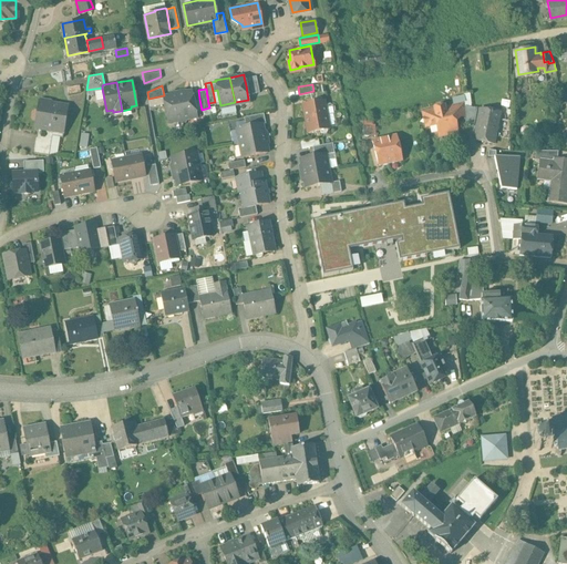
[(192,90),(177,93),(183,118),(196,115),(194,100),(199,99),(198,90),(192,91),(192,90)]
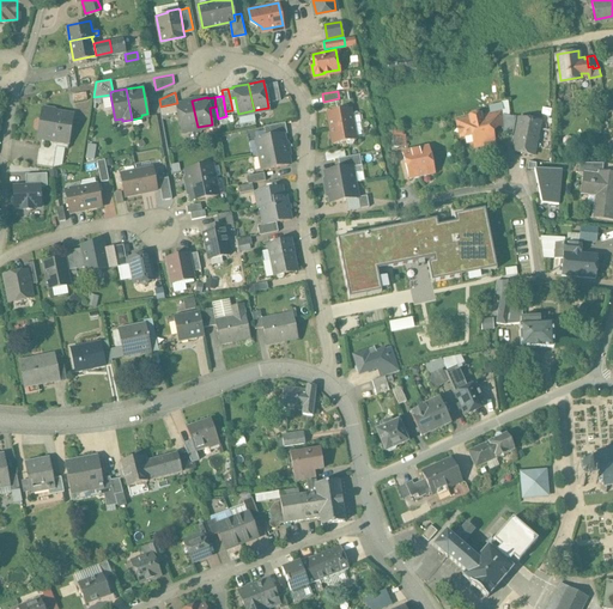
[(177,103),(161,107),(162,114),(177,110),(182,131),(198,127),(192,101),(177,103)]
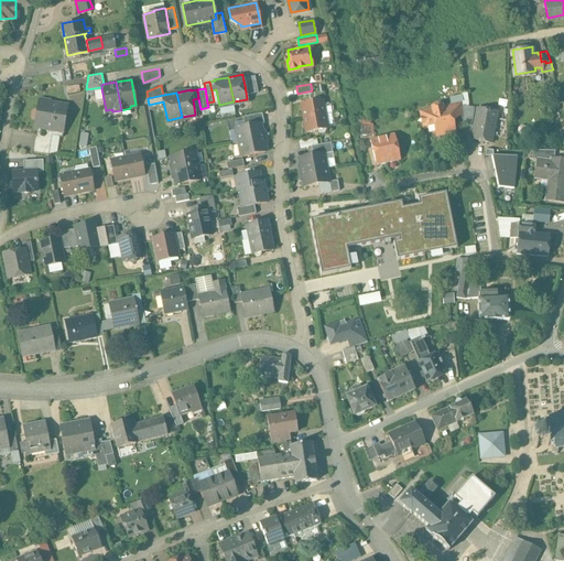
[(67,103),(52,99),(51,97),(42,96),(39,98),(35,125),(36,126),(41,127),(43,125),(46,126),(53,133),(63,135),(67,103)]
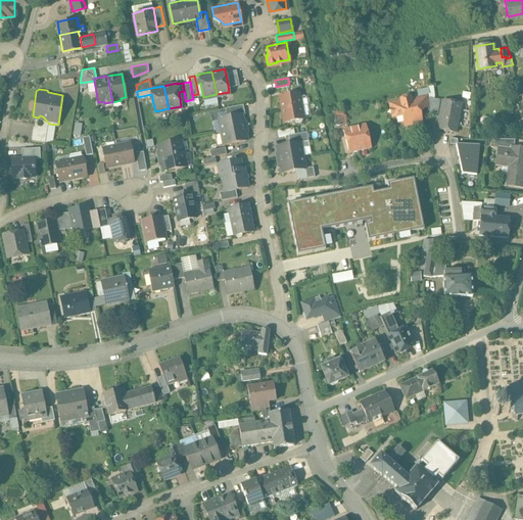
[(291,92),(279,94),(282,107),(300,104),(298,91),(296,91),(296,89),(295,89),(291,89),(290,90),(291,92)]
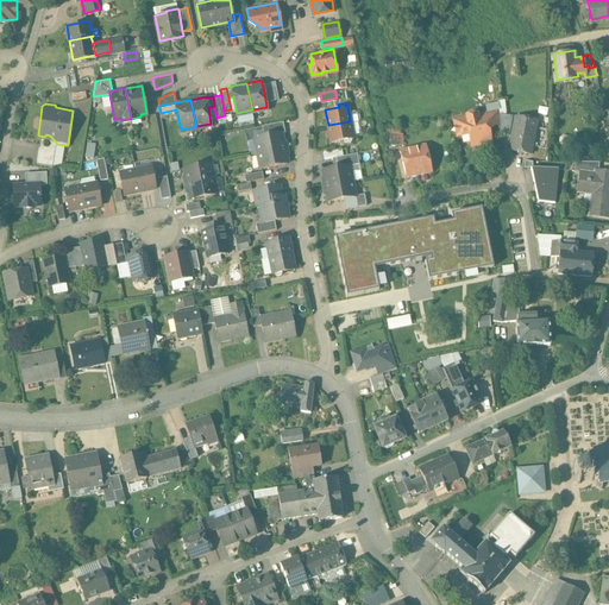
[(498,107),(490,109),(493,118),(491,119),(488,120),(489,126),(500,124),(498,111),(498,107)]
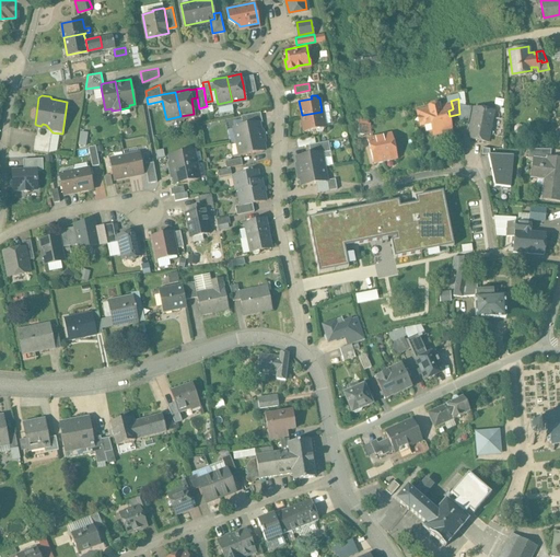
[(451,101),(439,103),(438,102),(429,104),(429,105),(418,108),(419,115),(418,115),(419,120),(420,119),(421,123),(431,119),(434,131),(452,127),(450,116),(448,111),(452,109),(453,108),(451,101)]
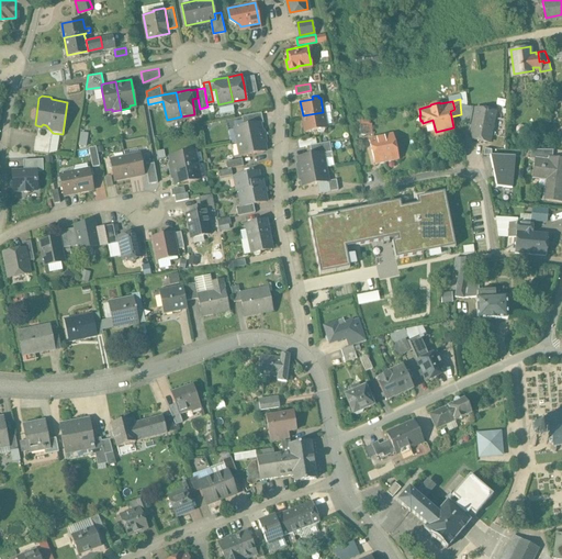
[(473,105),(460,102),(461,114),(462,119),(470,120),(473,105)]
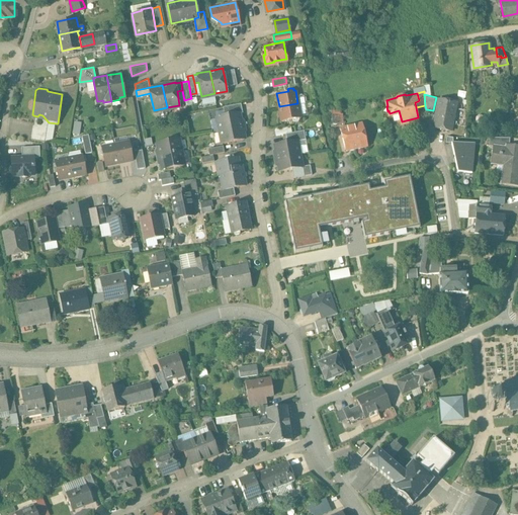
[(456,100),(438,97),(433,125),(451,129),(456,100)]
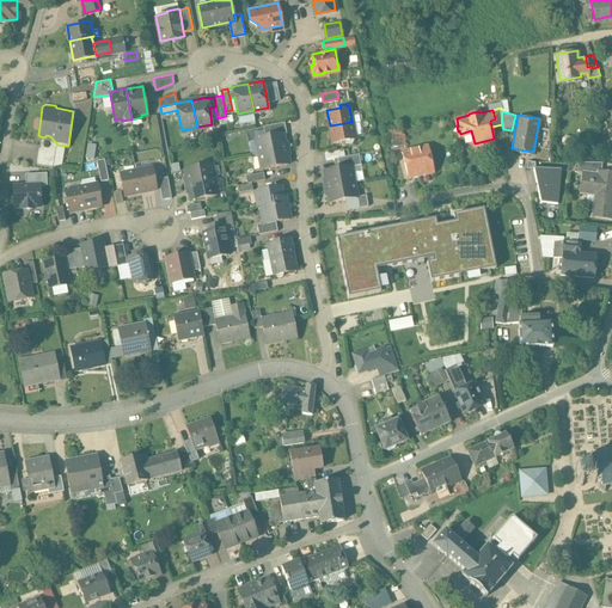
[(285,120),(263,124),(265,135),(282,131),(287,131),(285,120)]
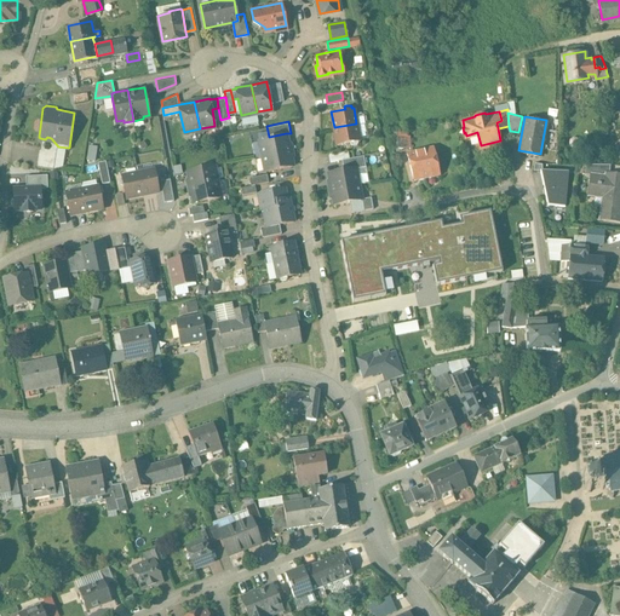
[(356,124),(334,127),(337,143),(350,140),(351,143),(356,143),(357,142),(357,139),(360,139),(356,124)]
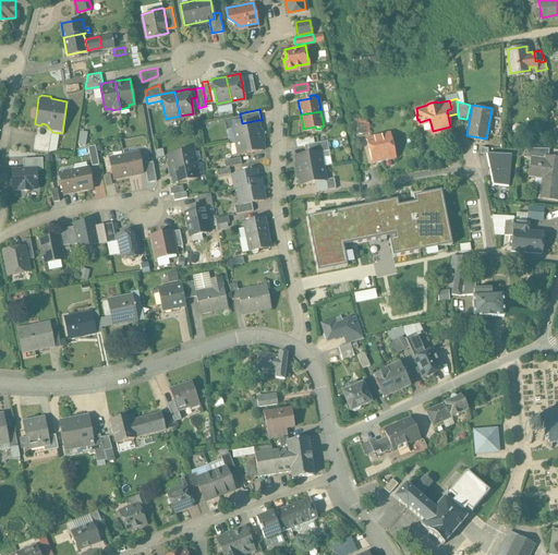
[(365,116),(352,117),(354,132),(366,132),(365,116)]
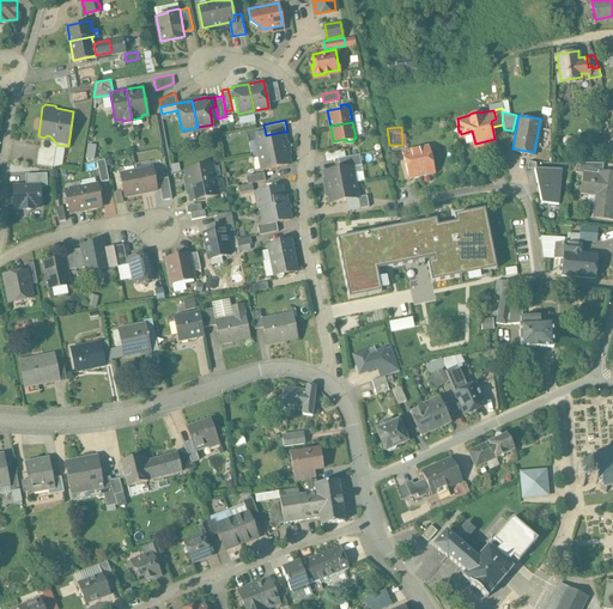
[(266,135),(256,136),(259,152),(286,147),(283,132),(266,135)]
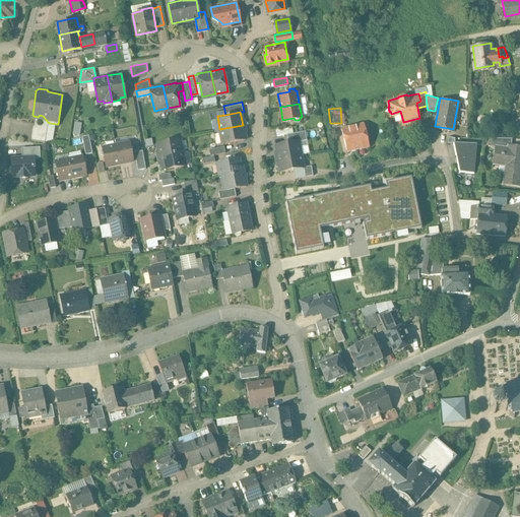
[(363,122),(342,127),(345,139),(347,148),(368,144),(363,122)]
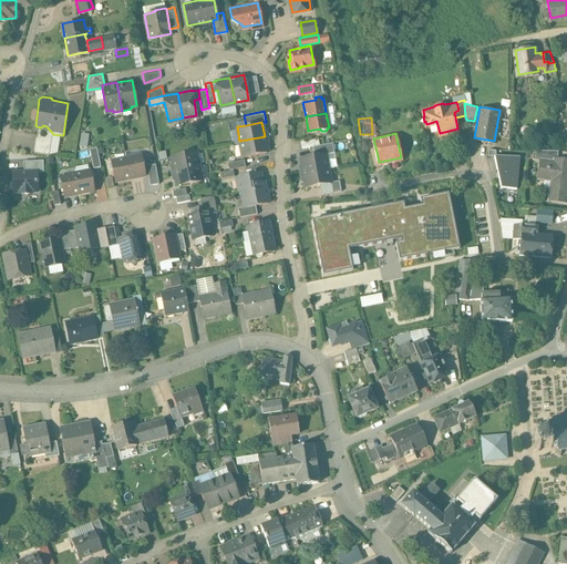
[(51,139),(39,136),(37,139),(34,151),(49,153),(51,139)]
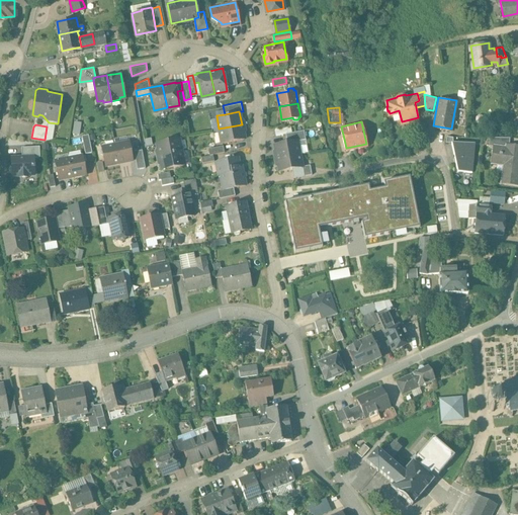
[(242,124),(219,129),(222,142),(245,137),(242,124)]
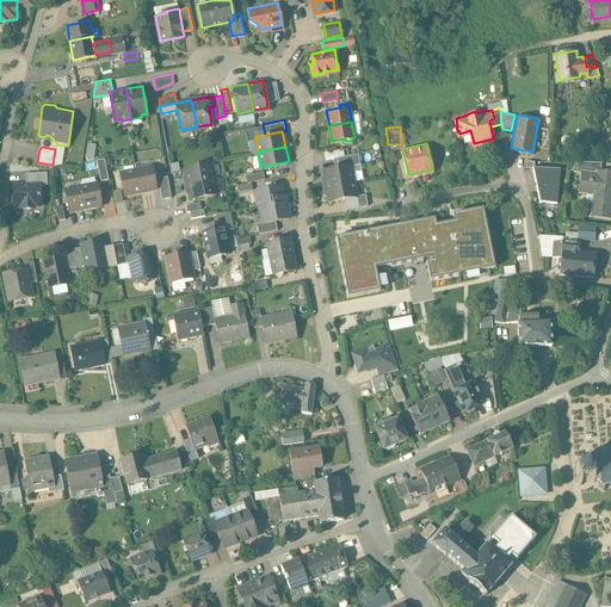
[(343,147),(325,150),(326,158),(337,155),(344,154),(343,147)]
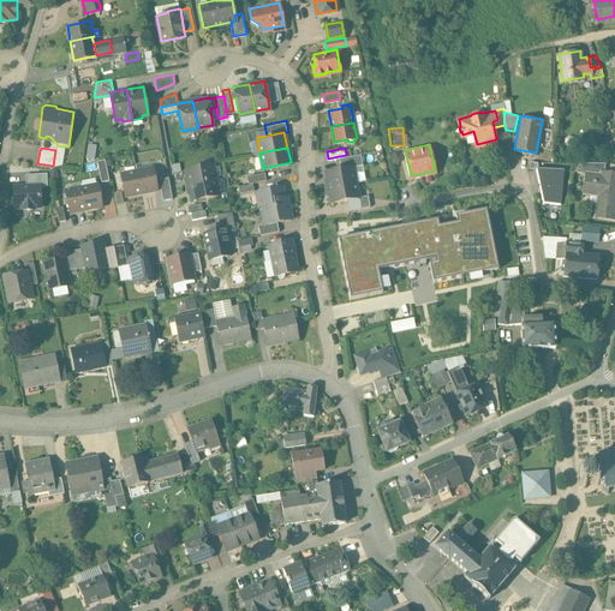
[(346,155),(339,156),(341,167),(353,165),(353,166),(363,163),(360,153),(346,155)]
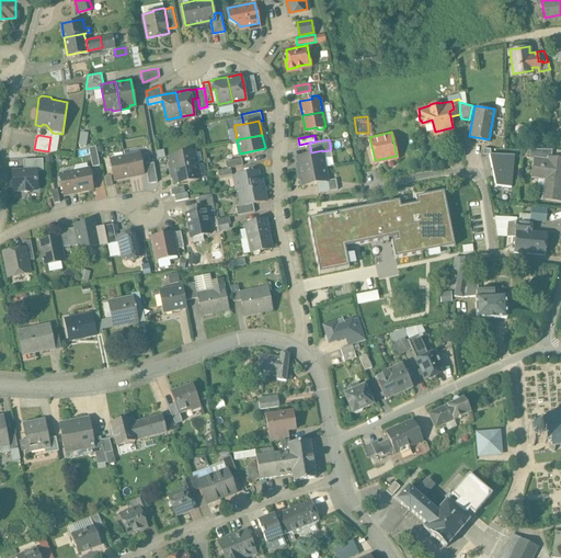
[(95,144),(89,146),(92,164),(100,163),(95,144)]
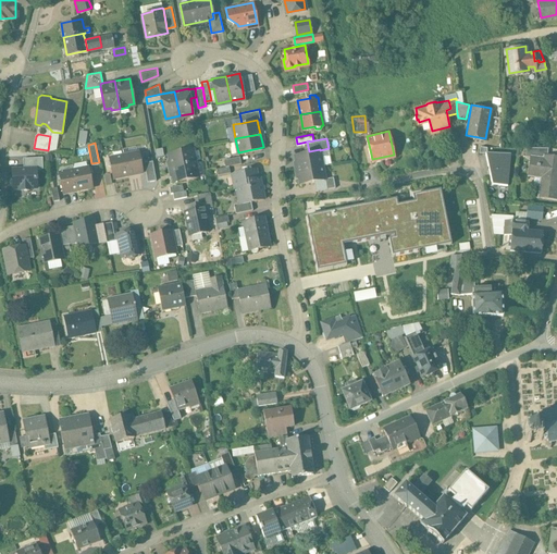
[(548,146),(527,145),(525,155),(530,155),(546,157),(547,154),(548,146)]
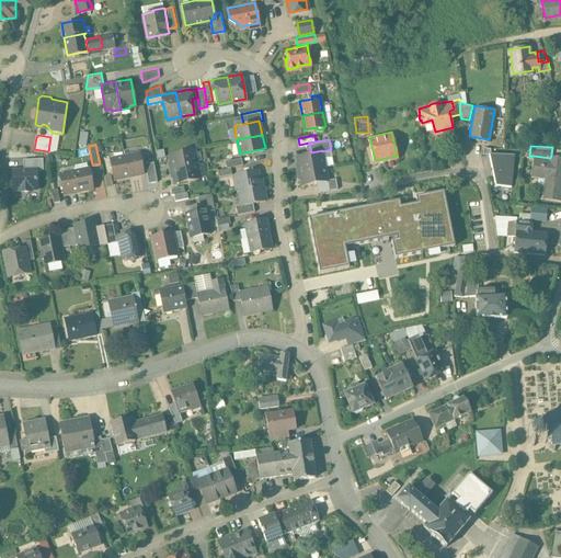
[(194,149),(170,154),(172,168),(197,162),(194,149)]
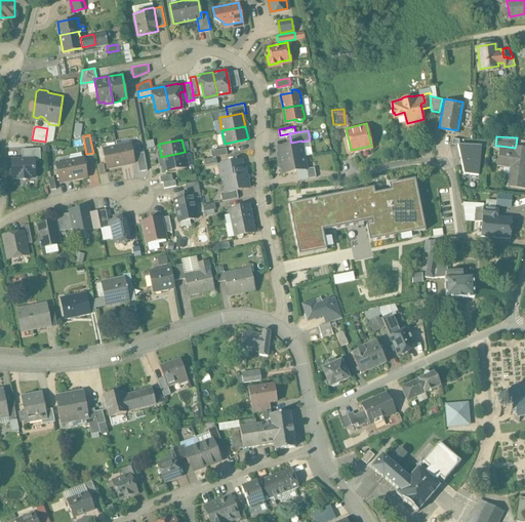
[(485,142),(460,139),(465,170),(483,172),(485,142)]
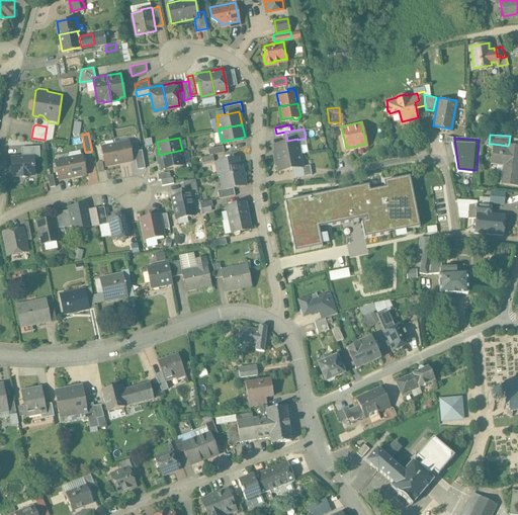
[(287,141),(274,143),(276,156),(299,152),(297,140),(297,139),(287,141)]
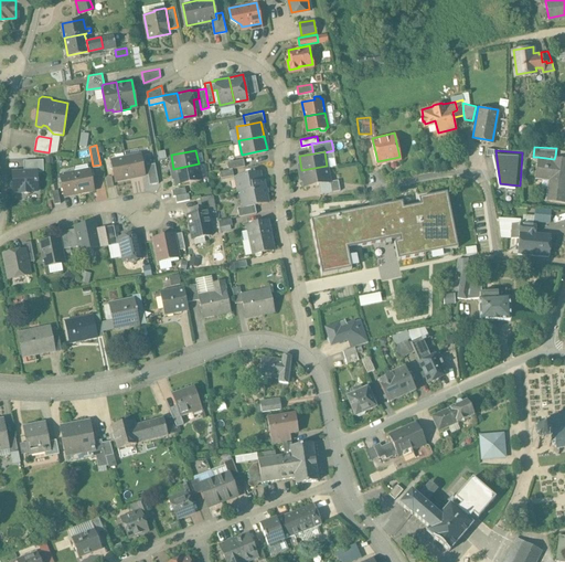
[(140,152),(126,156),(130,176),(145,173),(141,160),(144,160),(145,159),(144,156),(142,155),(140,155),(140,152)]
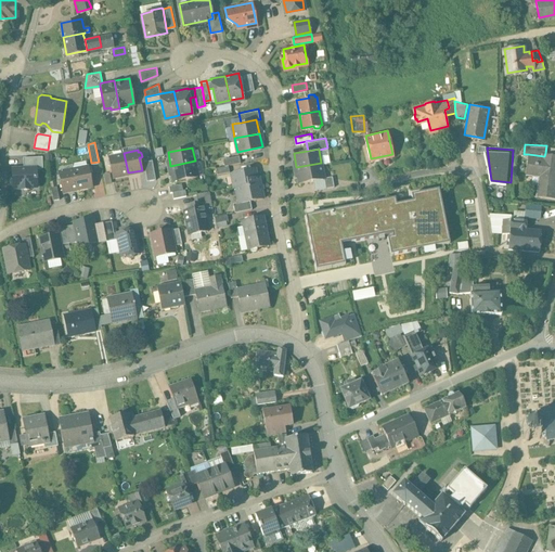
[(124,153),(110,156),(110,158),(108,158),(107,159),(108,163),(110,164),(111,164),(113,176),(128,172),(124,153)]
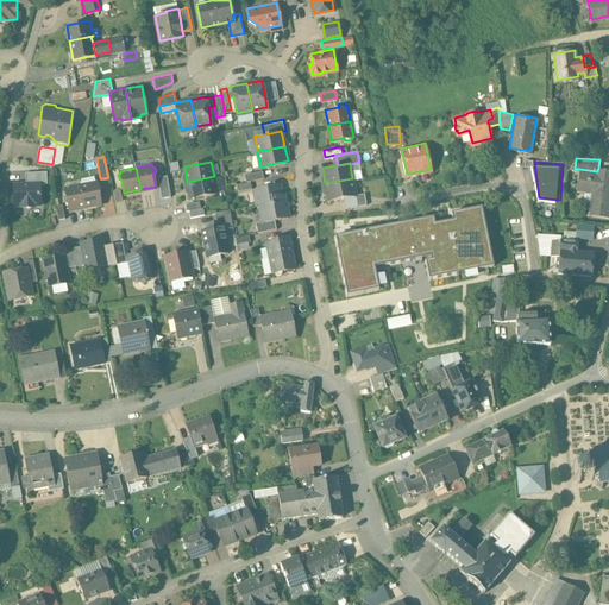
[(608,169),(598,168),(597,171),(579,169),(577,189),(591,191),(589,213),(608,215),(608,169)]
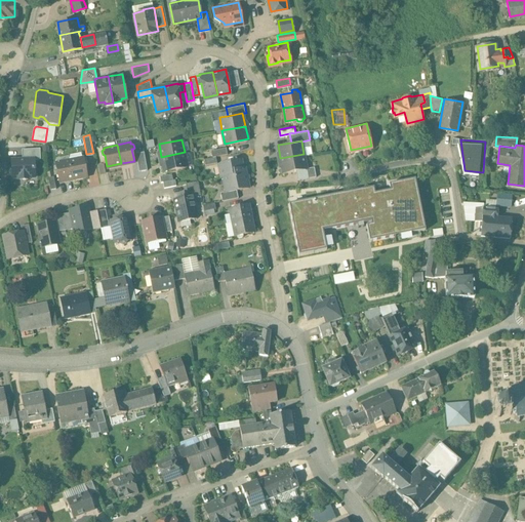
[(226,146),(211,149),(212,156),(215,155),(228,153),(226,146)]
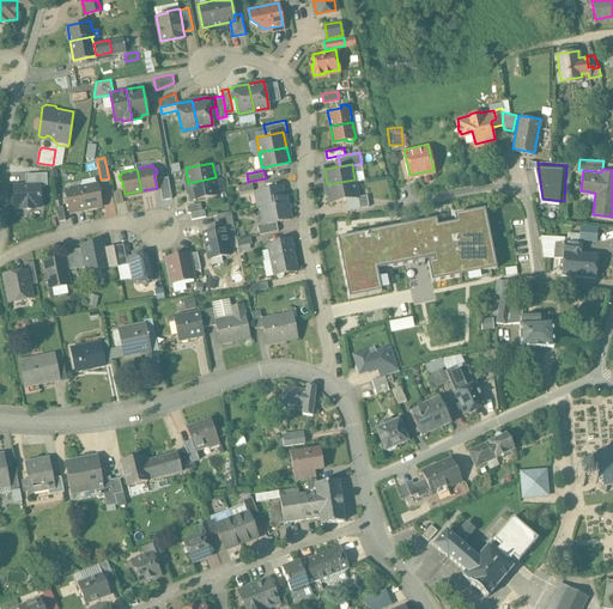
[(168,175),(158,177),(162,198),(171,196),(168,175)]
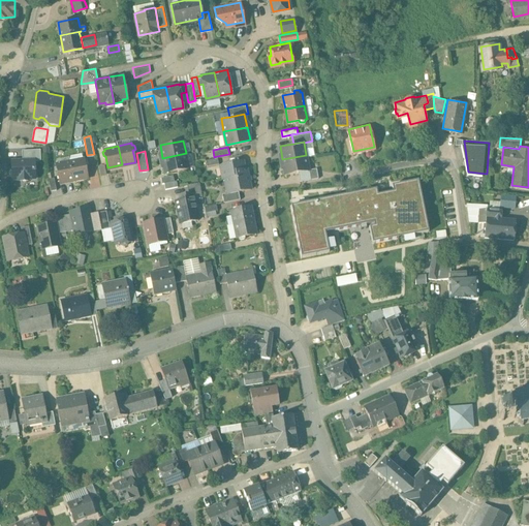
[(82,152),(68,155),(69,160),(70,160),(73,179),(87,176),(85,165),(87,164),(88,163),(87,159),(86,158),(84,158),(84,157),(83,157),(82,152)]
